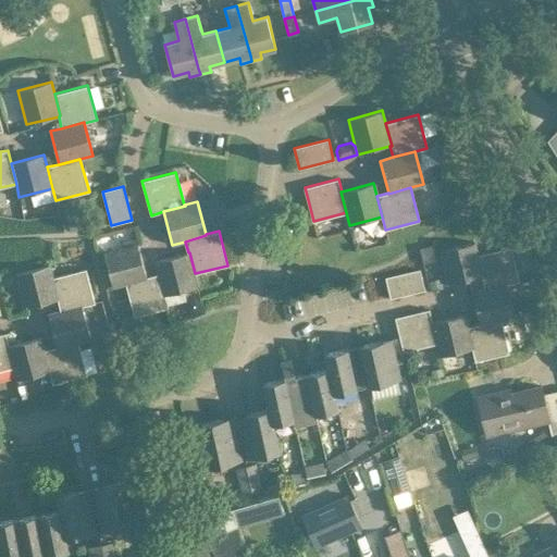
[(483,275),(478,255),(474,242),(441,250),(448,284),(482,276),(483,275)]
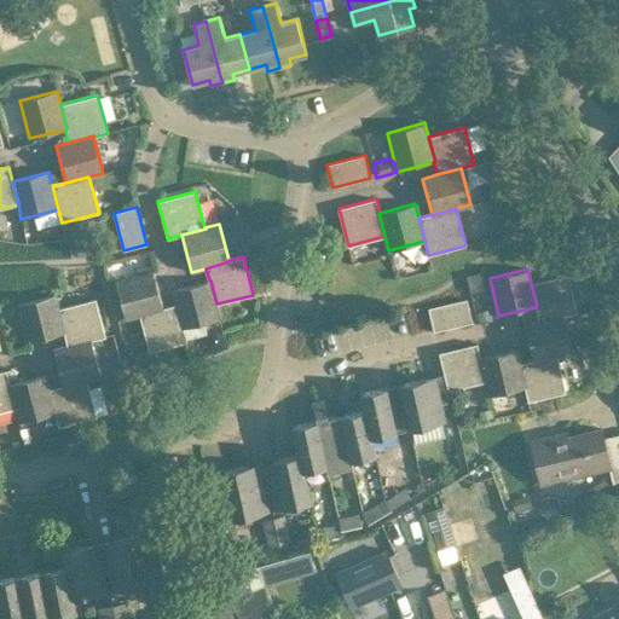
[(154,271),(116,281),(126,318),(140,314),(139,313),(163,307),(154,271)]
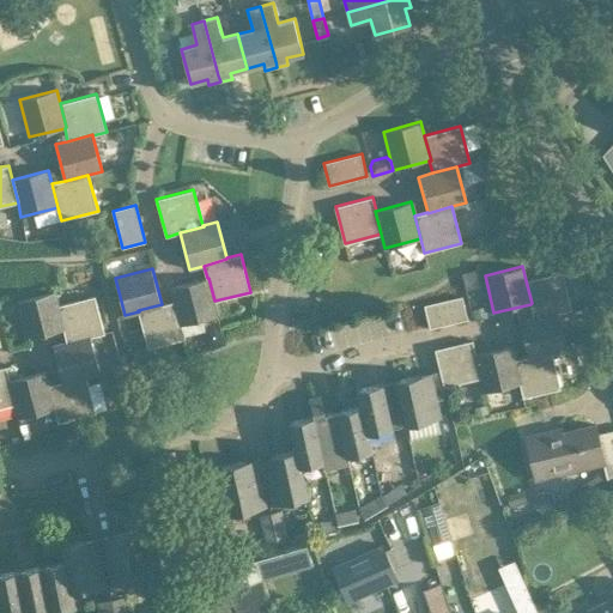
[(562,272),(526,280),(532,303),(530,304),(533,316),(534,319),(557,313),(571,309),(562,272)]
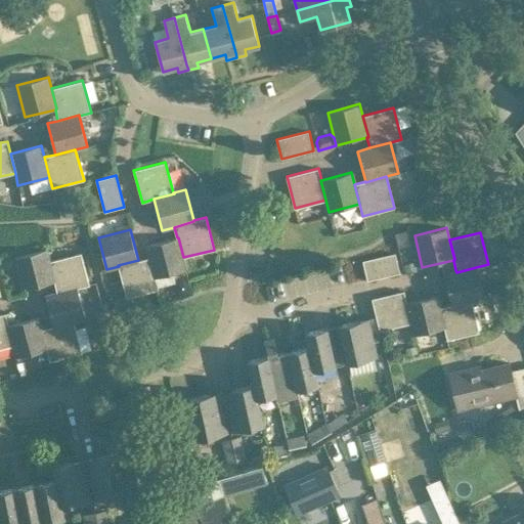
[(145,246),(149,257),(155,277),(156,277),(186,269),(183,257),(178,237),(177,237),(145,246)]
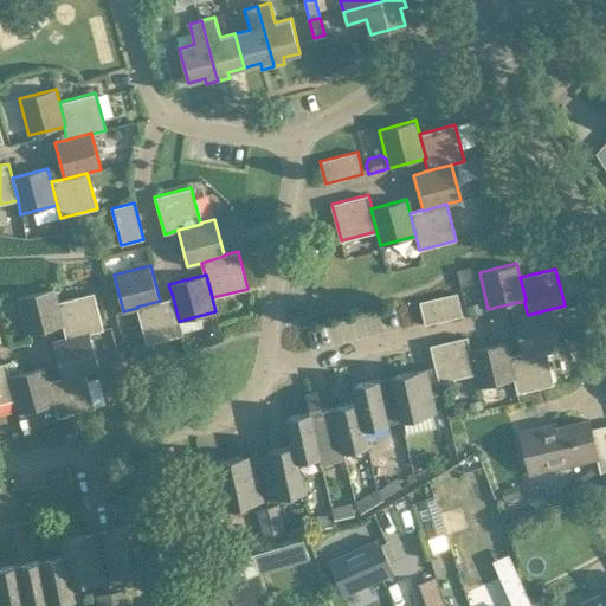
[(64,324),(58,302),(55,288),(17,297),(27,335),(63,326),(64,324)]
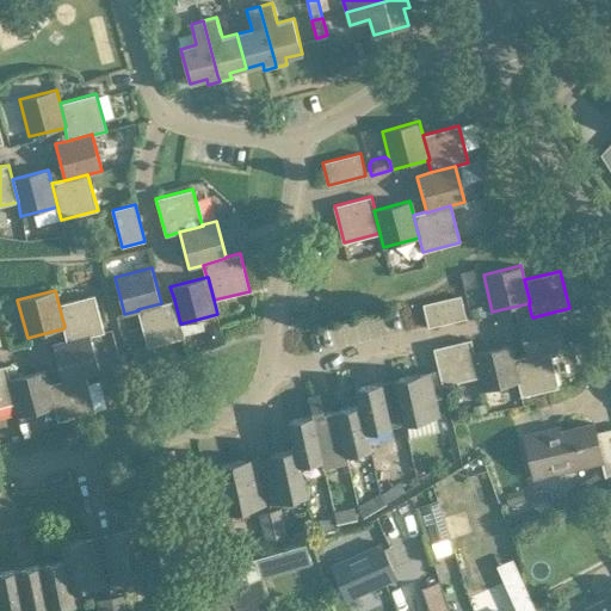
[(94,295),(59,304),(65,327),(63,328),(67,340),(67,341),(91,335),(104,332),(94,295)]
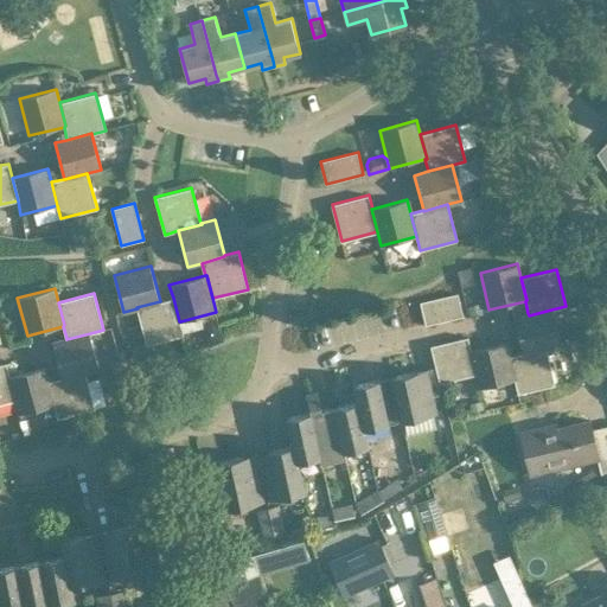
[(458,293),(420,302),(426,324),(462,317),(462,315),(458,293)]
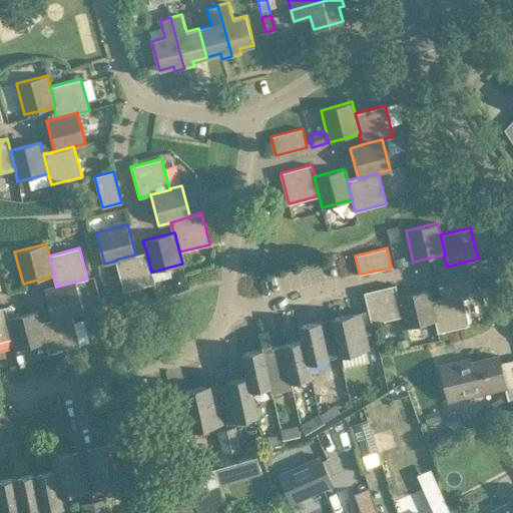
[(115,260),(116,261),(123,292),(155,283),(152,272),(151,272),(146,251),(135,254),(115,260)]
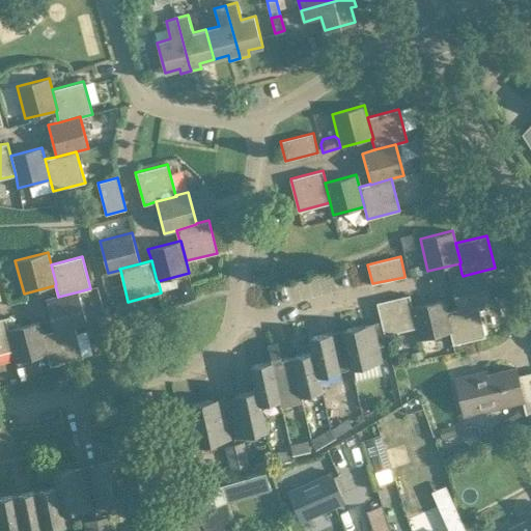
[(420,266),(410,269),(411,275),(412,277),(422,275),(422,272),(420,266)]
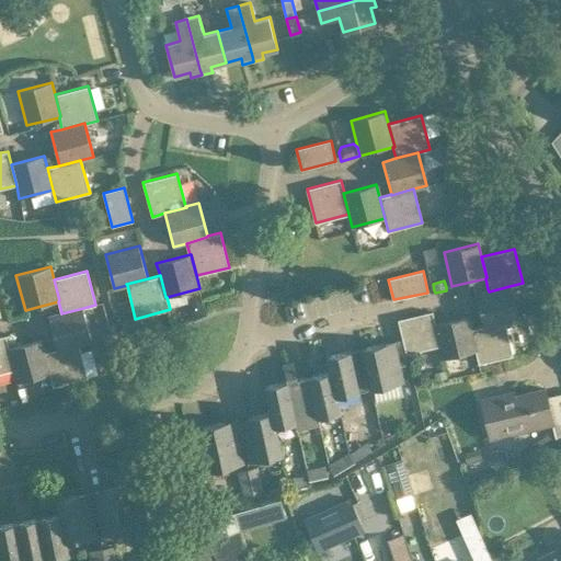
[(476,293),(483,324),(483,328),(505,322),(518,319),(510,286),(489,292),(488,289),(476,293)]
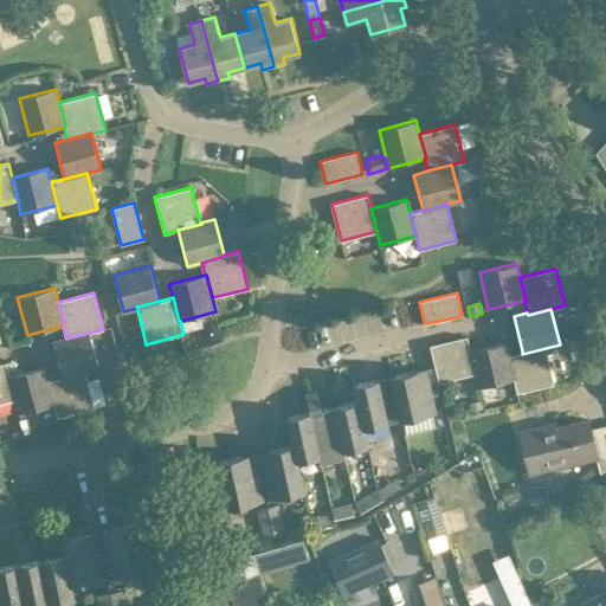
[(205,324),(201,330),(204,337),(207,340),(216,340),(219,333),(218,326),(212,322),(205,324)]
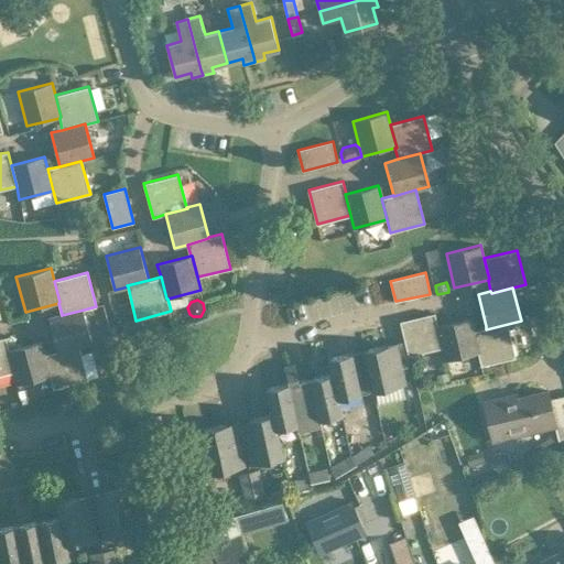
[(49,317),(57,351),(79,345),(79,346),(91,343),(84,310),(62,315),(62,314),(49,317)]
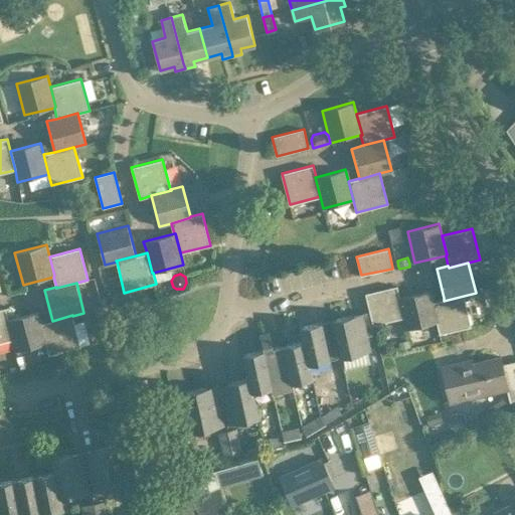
[(397,286),(365,293),(372,325),(402,318),(404,317),(399,298),(397,286)]
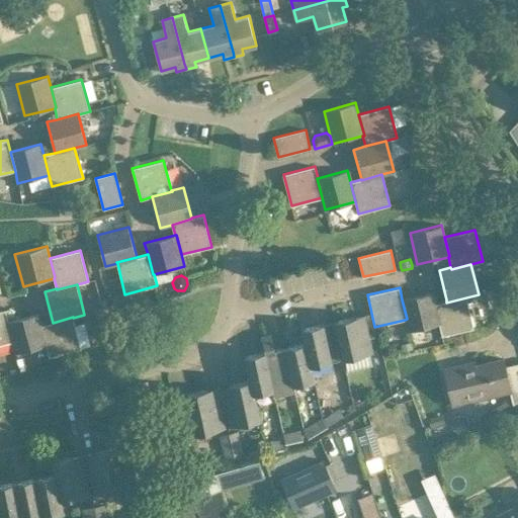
[(433,292),(402,299),(407,319),(405,320),(409,331),(439,324),(440,324),(435,303),(433,292)]
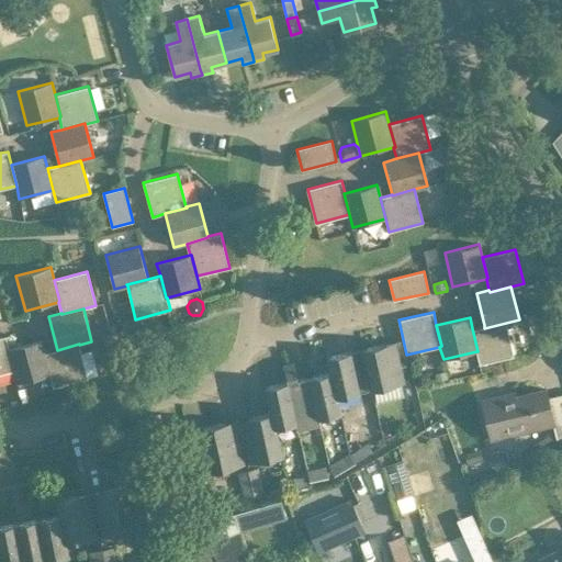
[(484,325),(472,328),(478,351),(476,351),(480,364),(514,356),(506,323),(484,328),(484,325)]
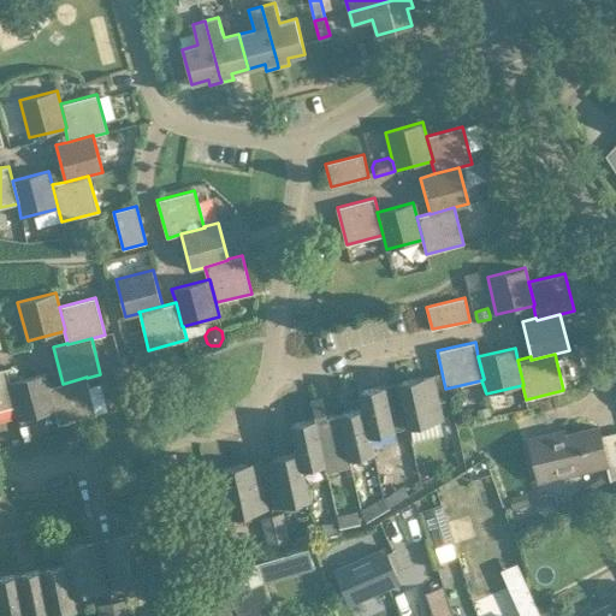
[(6,368),(0,369),(0,409),(15,406),(9,383),(10,381),(6,368)]
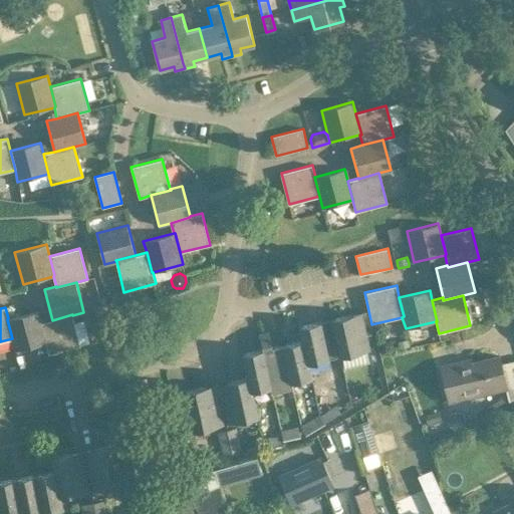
[(38,311),(8,318),(7,319),(12,338),(15,350),(46,342),(41,323),(42,322),(38,311)]
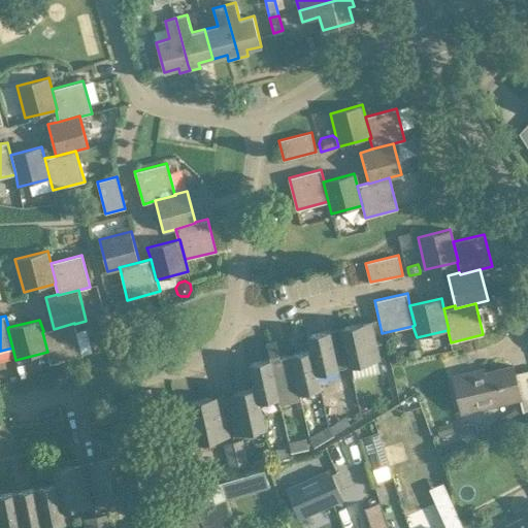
[(74,323),(54,329),(43,331),(42,332),(47,352),(51,364),(83,355),(74,324),(74,323)]
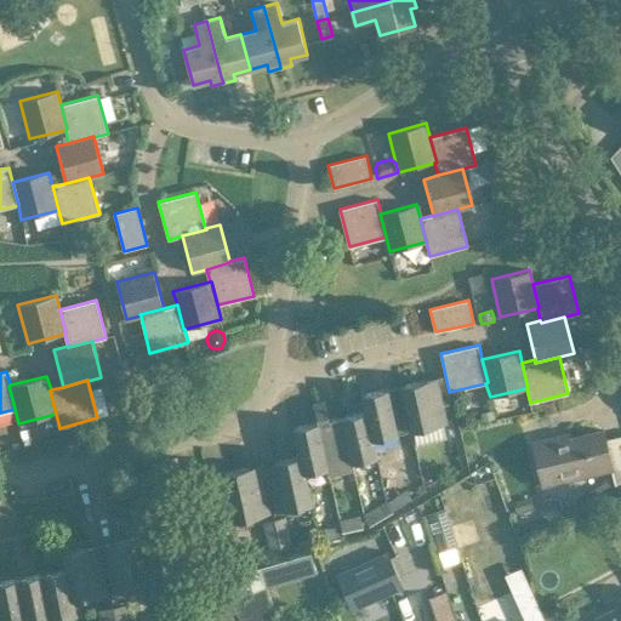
[(402,386),(406,409),(411,431),(446,422),(443,404),(433,406),(427,380),(402,386)]
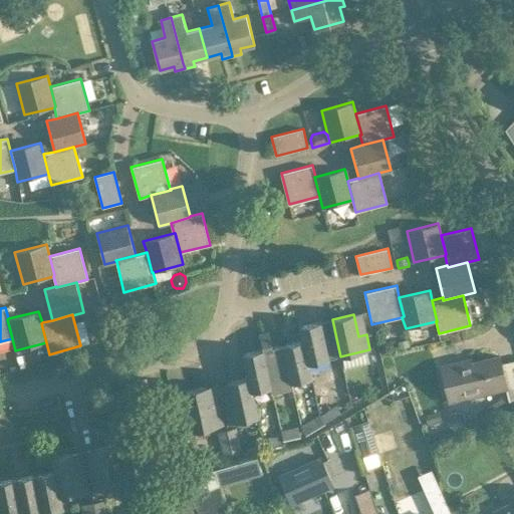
[(299,326),(302,340),(307,364),(309,363),(337,357),(333,341),(325,343),(320,321),(299,326)]
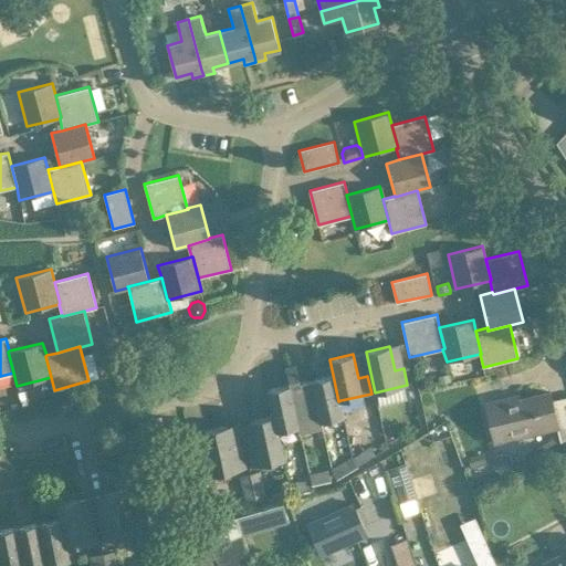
[(111,363),(96,366),(98,378),(113,375),(111,363)]
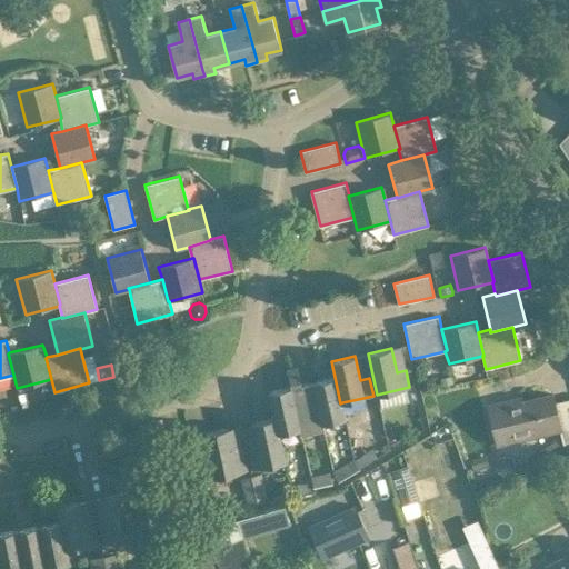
[(291,387),(300,428),(321,423),(312,381),(301,385),(298,368),(288,370),(291,387)]
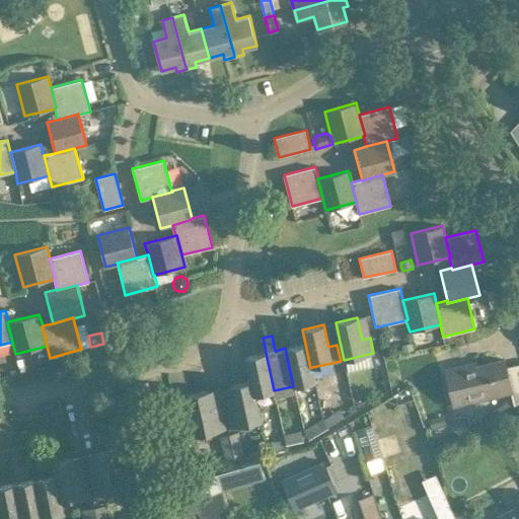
[(305,344),(285,348),(293,386),(315,381),(312,367),(310,368),(305,344)]
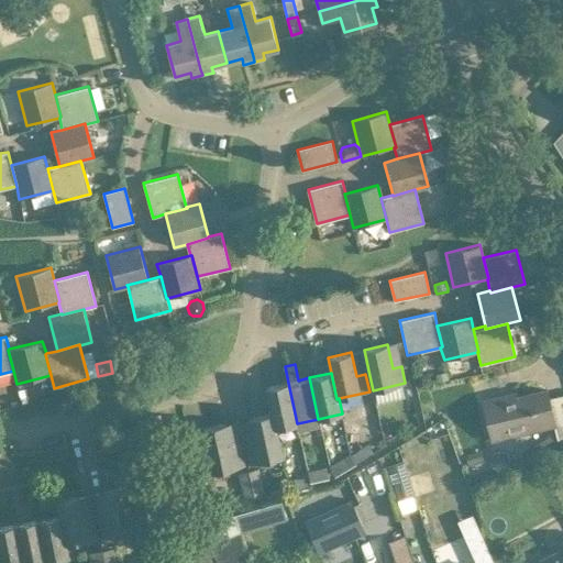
[(446,373),(435,375),(438,383),(449,381),(446,373)]
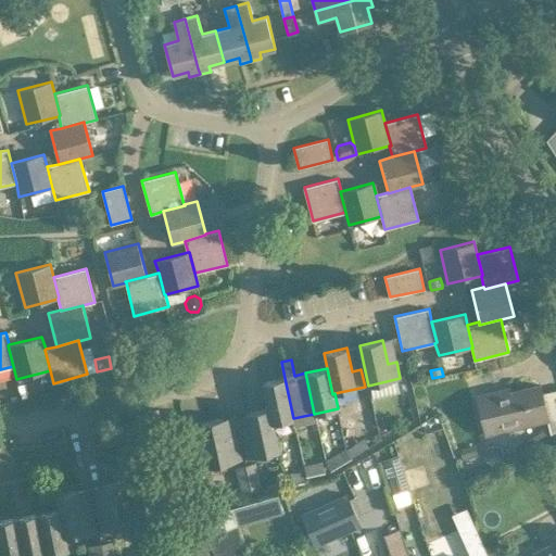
[(262,382),(268,408),(272,422),(273,422),(293,418),(285,378),(262,382)]
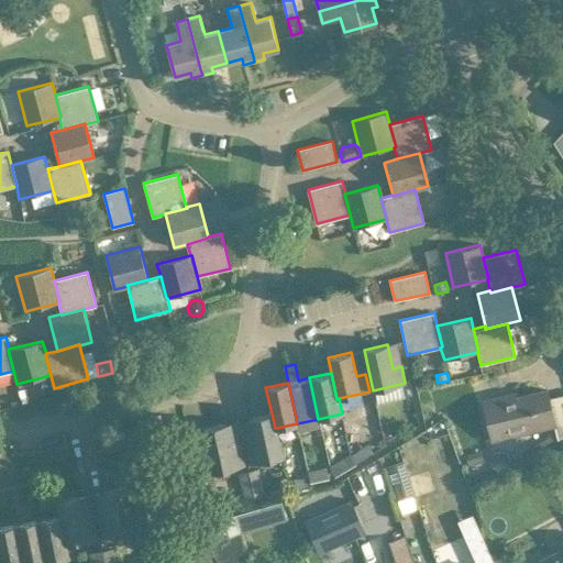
[(483,400),(488,422),(492,440),(554,426),(558,438),(562,434),(562,394),(549,398),(547,389),(505,399),(504,396),(483,400)]
